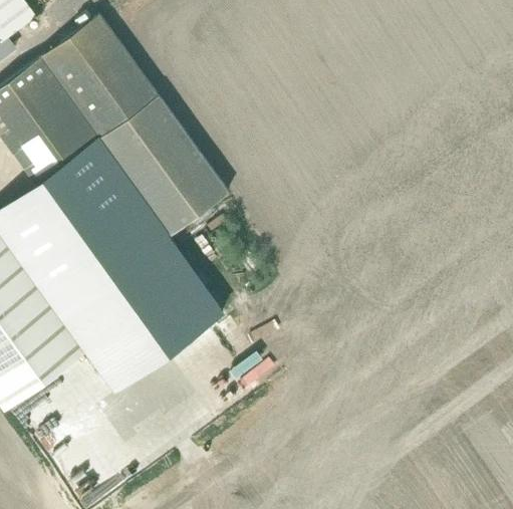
[(24,0),(0,0),(0,44),(37,17),(24,0)]
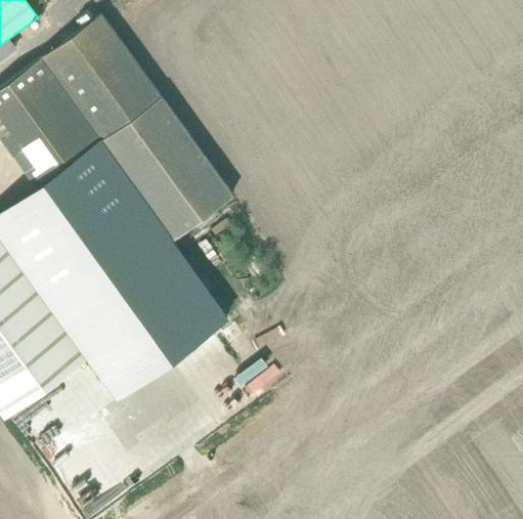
[(0,134),(38,189),(101,143),(164,98),(104,16),(0,91),(0,134)]
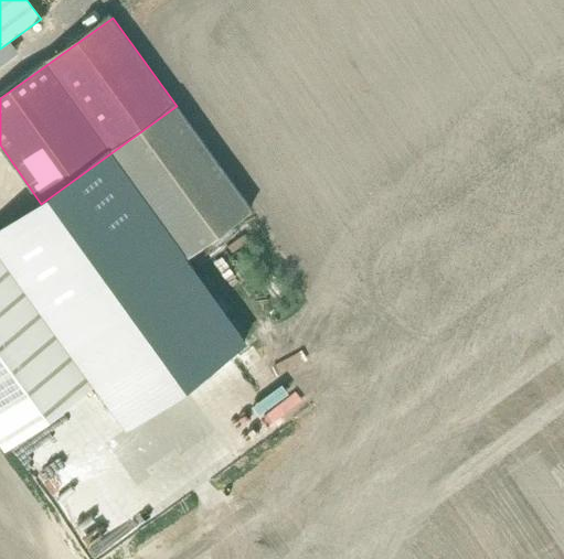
[(177,106),(109,154),(187,260),(253,213),(177,106)]
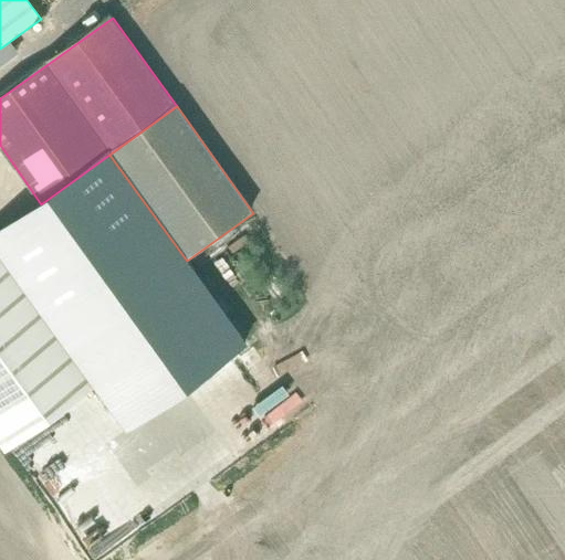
[(41,204),(0,233),(0,260),(95,389),(127,434),(249,345),(187,261),(110,155),(41,204)]
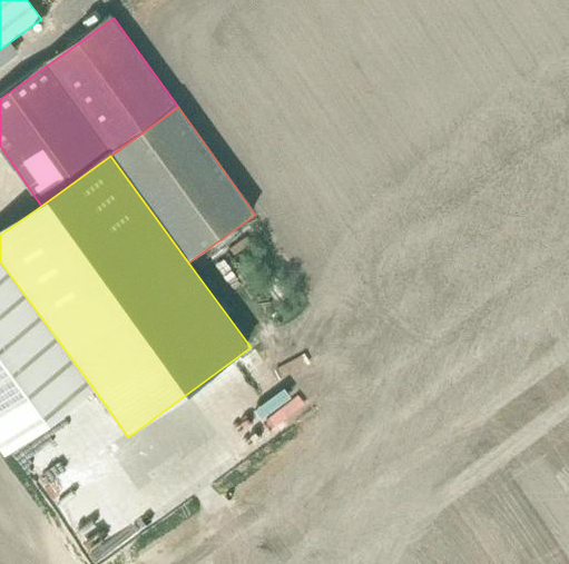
[(0,261),(0,445),(7,455),(96,392),(0,261)]
